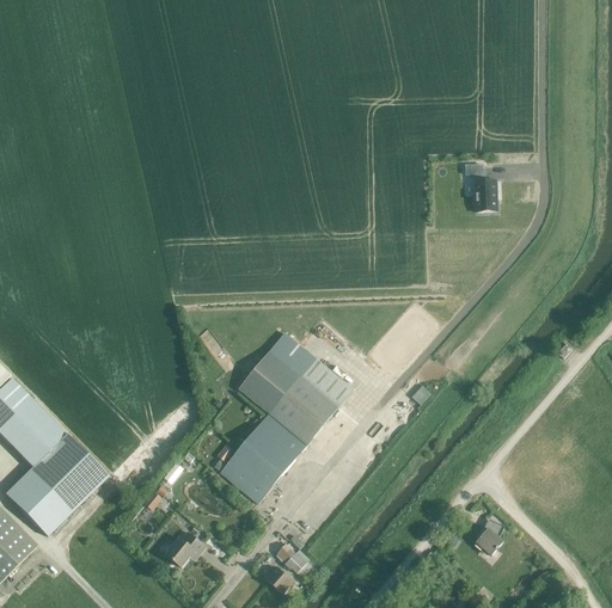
[(482,163),(465,164),(466,173),(477,172),(477,179),(475,179),(477,210),(497,210),(496,179),(483,179),(482,163)]
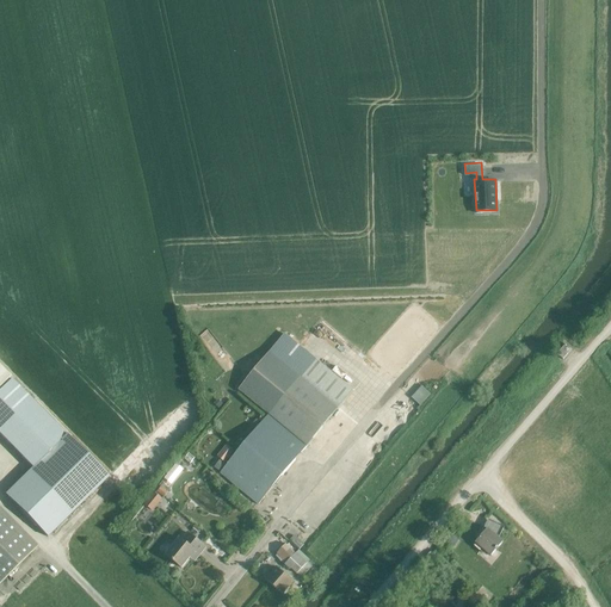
[(269,412),(314,355),(285,332),(240,388),(269,412)]
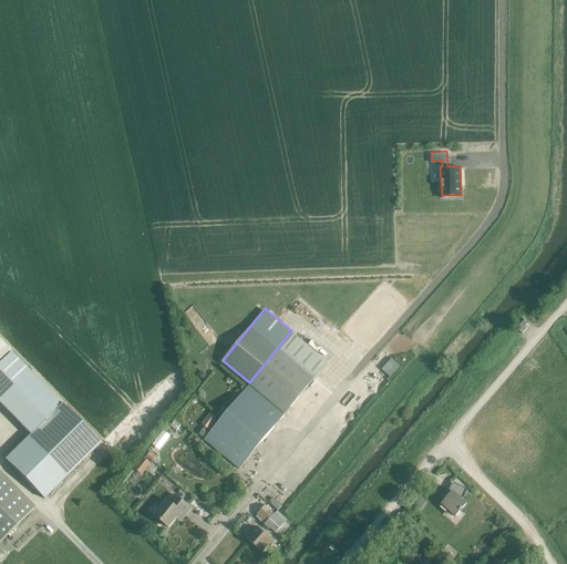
[(525,317),(517,326),(523,331),(531,321),(525,317)]
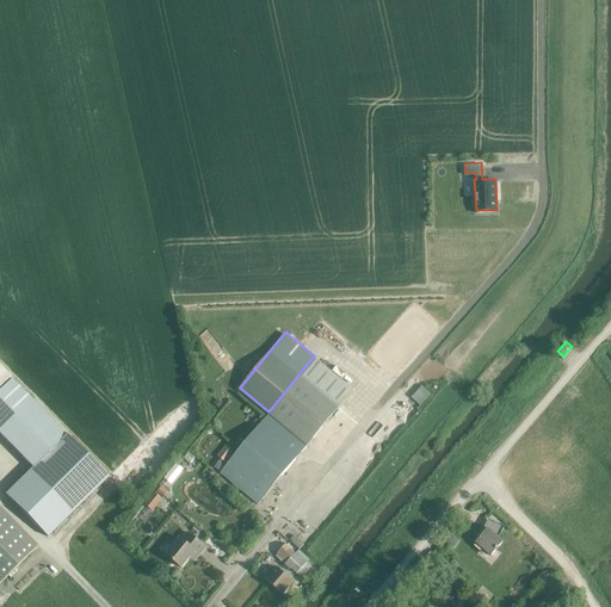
[(314,355),(269,412),(307,443),(352,386),(314,355)]
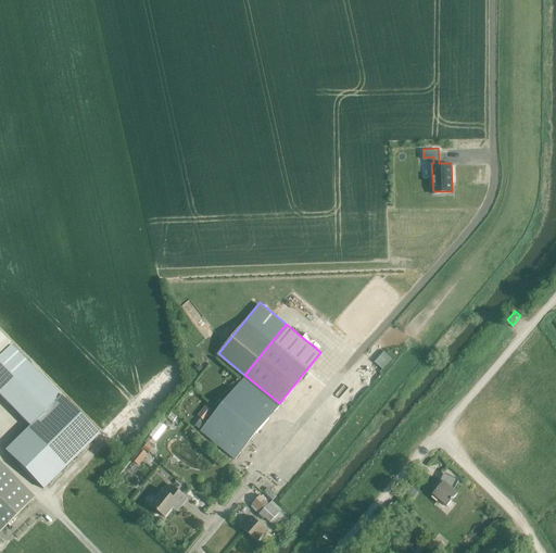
[(10,342),(0,351),(0,393),(30,425),(61,394),(10,342)]
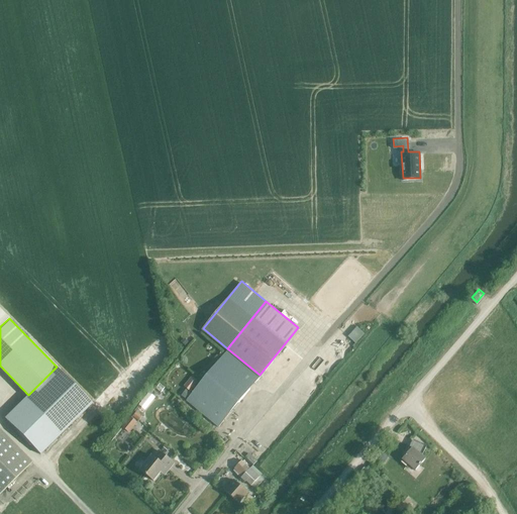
[(260,375),(227,348),(186,398),(218,425),(260,375)]
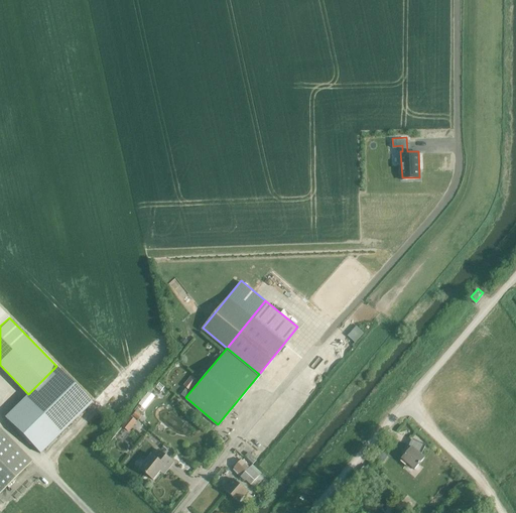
[(57,366),(28,395),(27,394),(5,416),(40,453),(92,401),(57,366)]
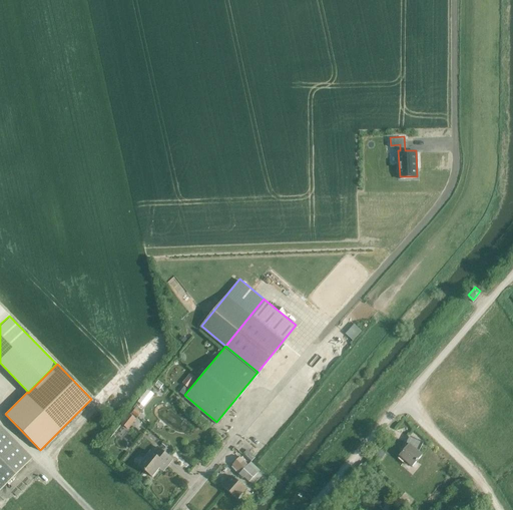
[(189,373),(181,382),(189,388),(196,379),(189,373)]
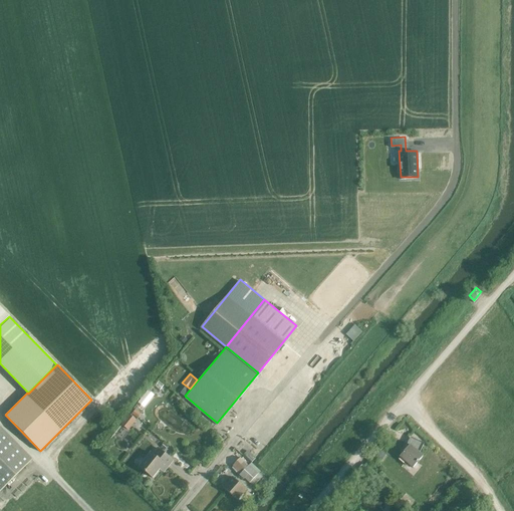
[(137,407),(134,411),(140,416),(143,412),(137,407)]
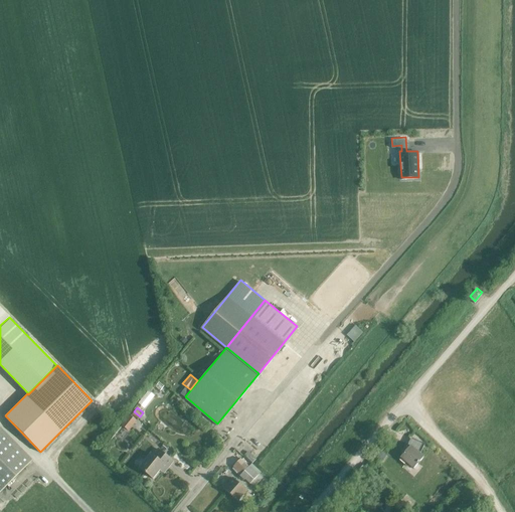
[(123,422),(130,429),(138,418),(131,412),(123,422)]
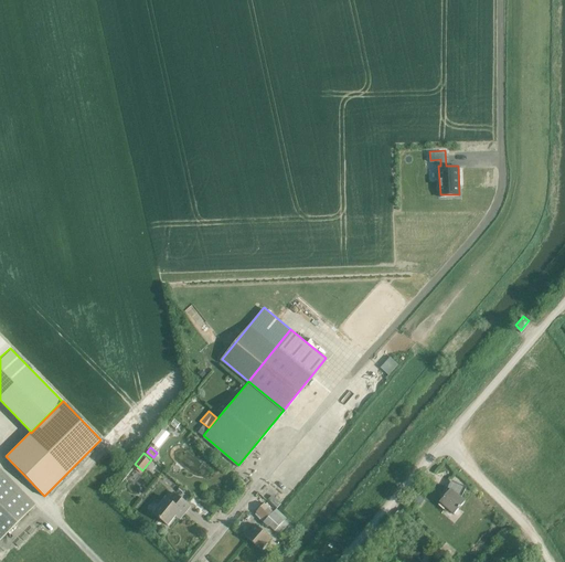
[(0,539),(35,505),(0,469),(0,539)]
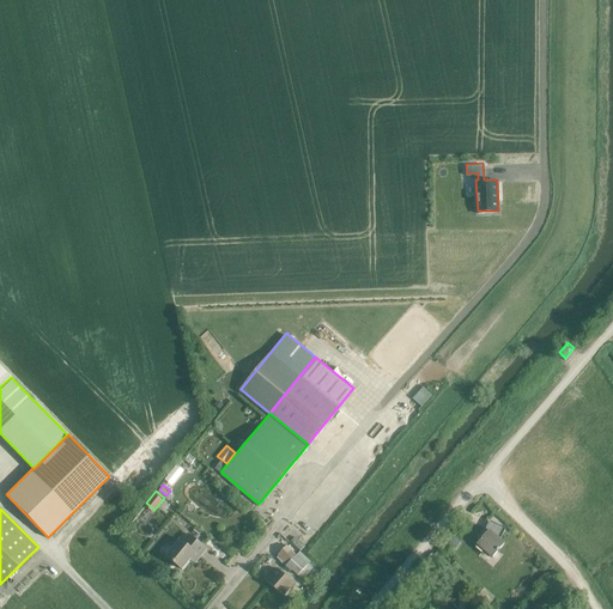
[(505,527),(489,518),(485,527),(487,528),(489,528),(475,544),(483,550),(485,548),(492,555),(504,541),(501,537),(505,527)]
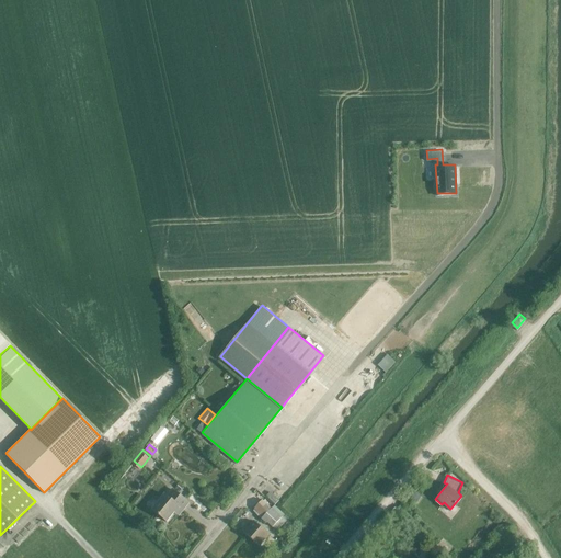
[(183,510),(190,502),(174,488),(168,494),(167,493),(153,509),(168,521),(180,508),(183,510)]
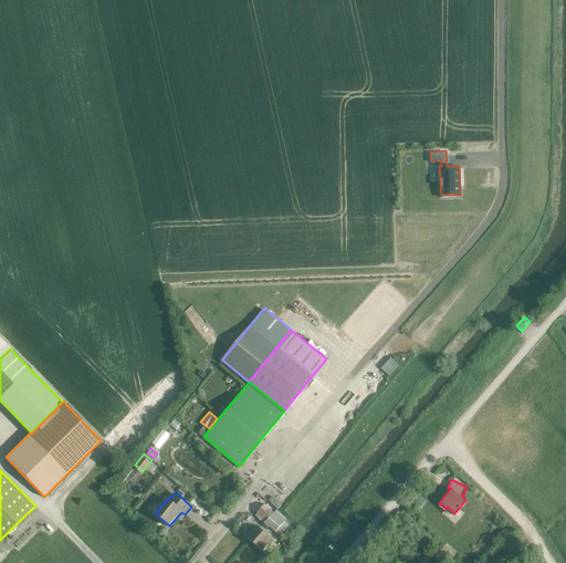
[(272,493),(269,498),(276,506),(280,501),(272,493)]
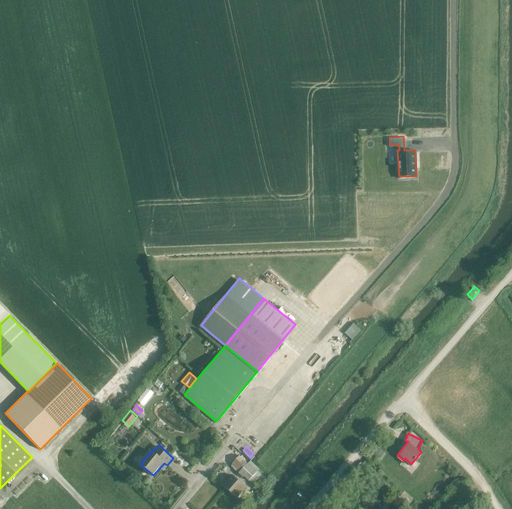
[(379,446),(374,453),(379,457),(384,451),(379,446)]
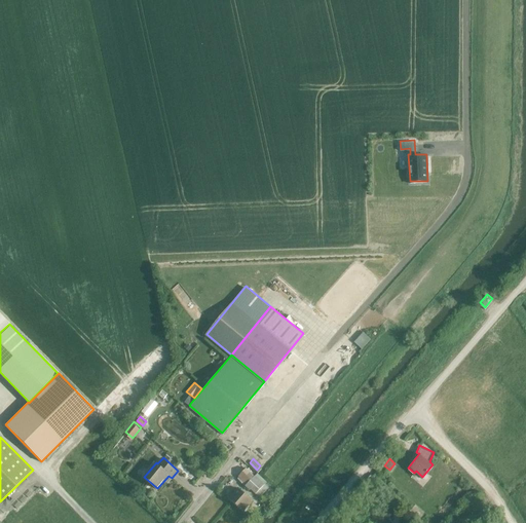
[(255,493),(265,483),(256,474),(255,475),(247,467),(238,475),(247,483),(246,484),(255,493)]
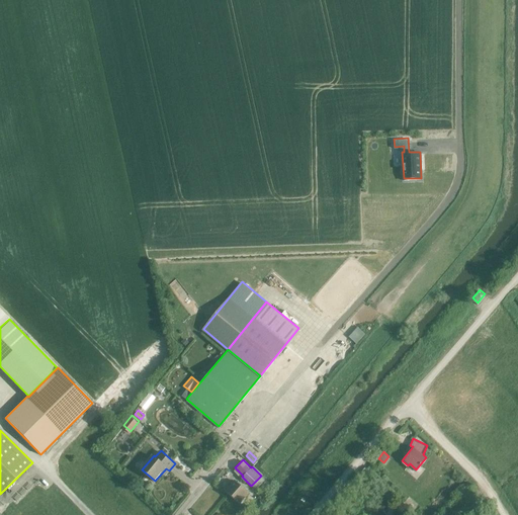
[(229,486),(226,490),(239,502),(240,501),(240,502),(245,496),(244,496),(248,491),(235,479),(234,481),(233,480),(228,485),(229,486)]
